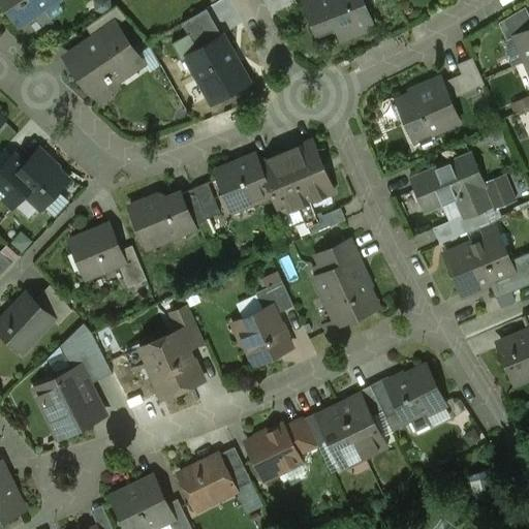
[(4,0),(22,24),(30,35),(47,24),(37,9),(51,0),(4,0)]
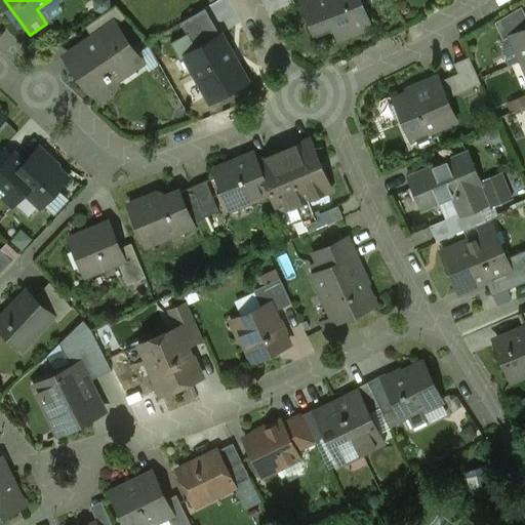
[(306,0),(303,2),(314,32),(344,19),(349,35),(370,28),(359,0),(306,0)]
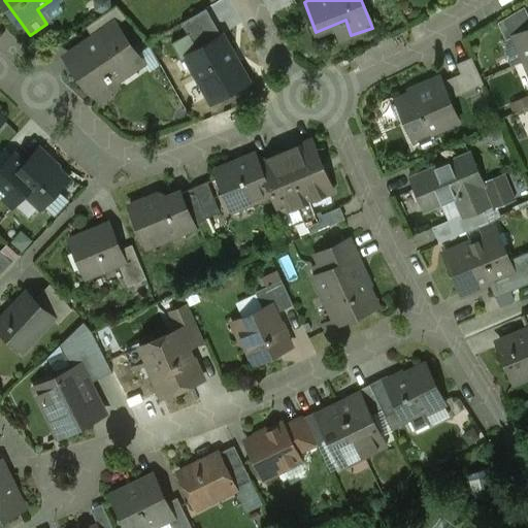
[(117,6),(86,28),(94,39),(95,40),(117,26),(127,19),(117,6)]
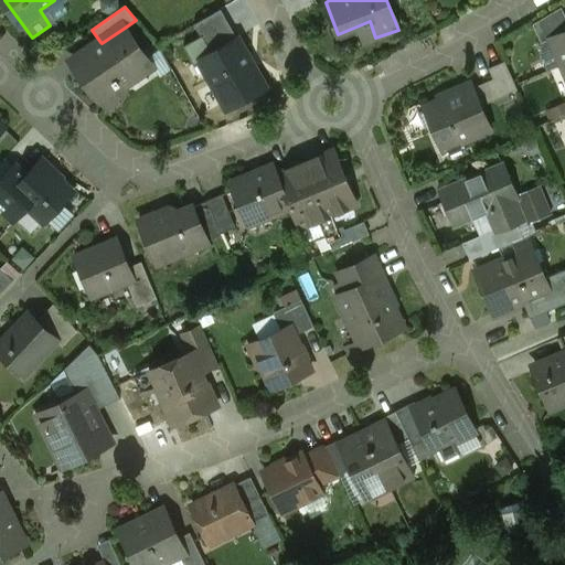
[(237,38),(221,9),(194,24),(210,53),(237,38)]
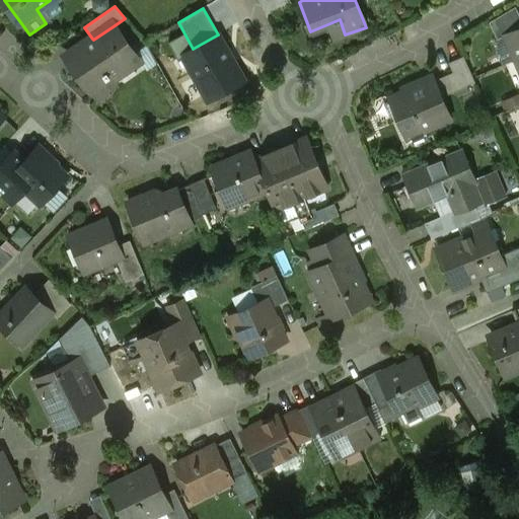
[(115,25),(93,40),(92,39),(87,43),(88,48),(83,51),(82,50),(67,60),(87,88),(100,100),(115,84),(110,78),(138,59),(115,25)]
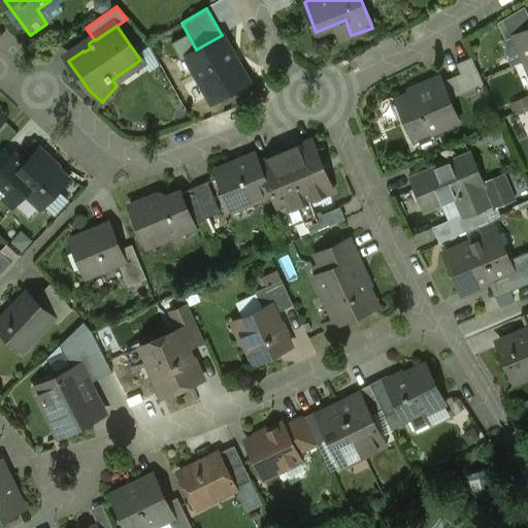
[(527,30),(515,36),(515,37),(517,36),(527,61),(527,60),(527,30)]
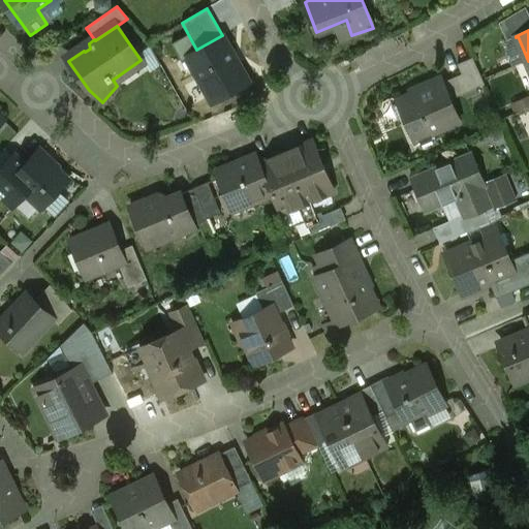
[(248,81),(222,35),(196,50),(186,56),(212,101),(248,81)]
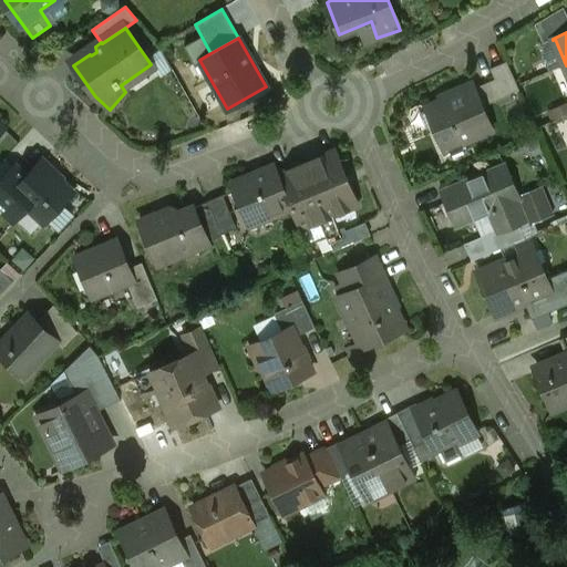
[(506,62),(490,70),(494,80),(488,82),(496,101),(518,91),(506,62)]
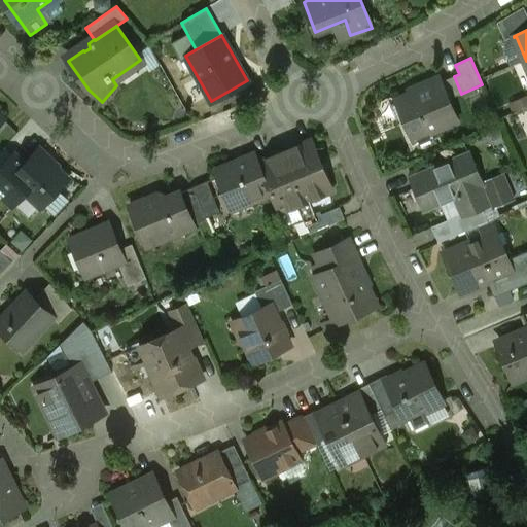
[(429,88),(427,81),(408,90),(410,96),(396,101),(413,140),(414,140),(430,133),(457,121),(441,82),(429,88)]
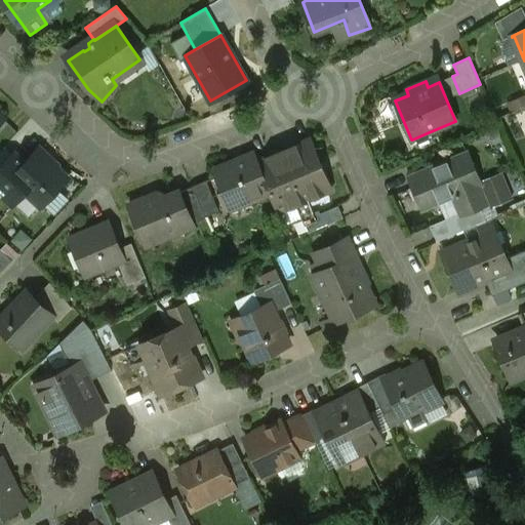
[(429,132),(412,139),(416,148),(433,140),(429,132)]
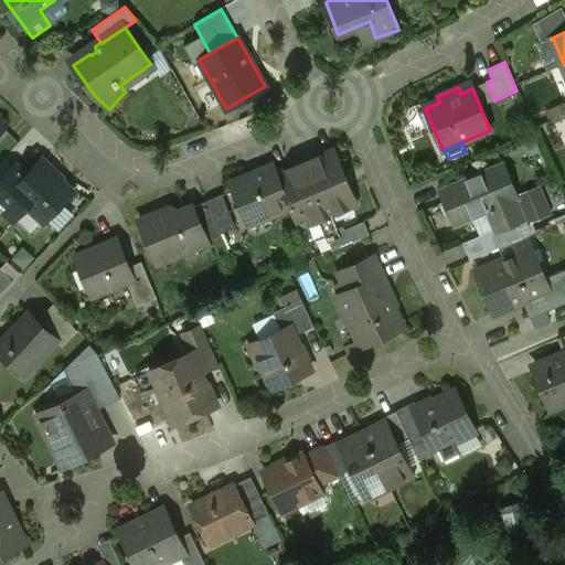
[(334,147),(275,171),(302,236),(319,228),(326,245),(358,232),(351,216),(361,213),(334,147)]
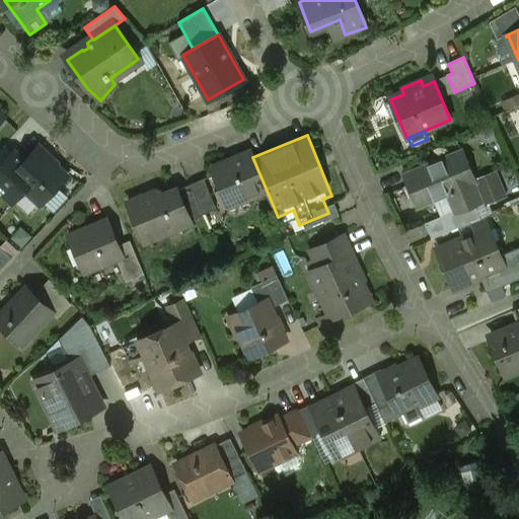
[(9,141),(0,149),(0,167),(10,176),(27,158),(9,141)]
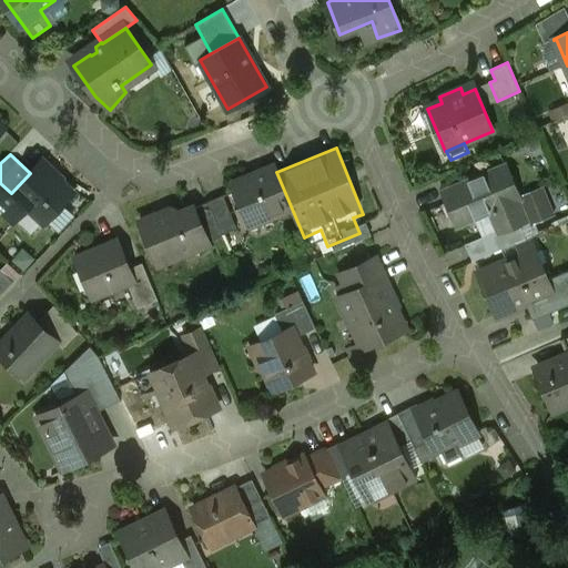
[(51,175),(40,164),(42,163),(41,162),(30,173),(11,193),(44,225),(74,193),(73,192),(71,193),(61,184),(61,174),(51,175)]
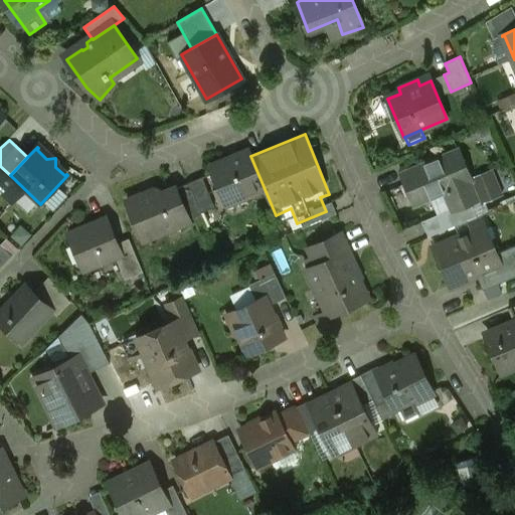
[(458,151),(401,174),(414,205),(447,192),(455,209),(470,203),(477,200),(469,182),(471,181),(458,151)]
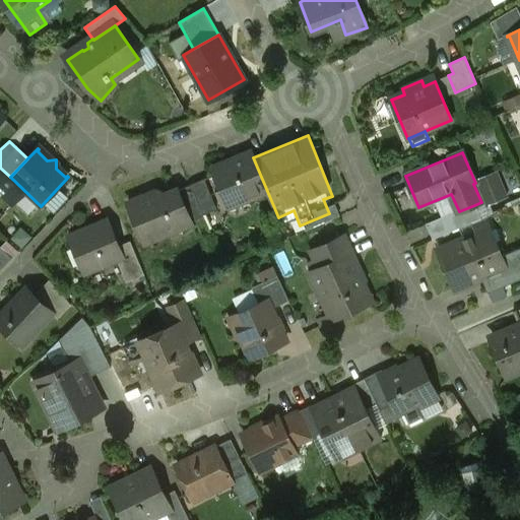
[(248,156),(209,173),(218,196),(224,193),(231,207),(263,194),(248,156)]
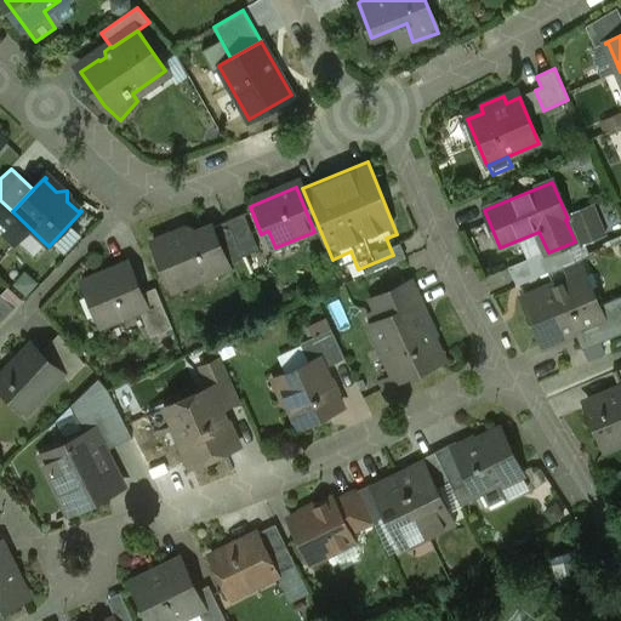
[(596,210),(570,221),(580,246),(605,235),(596,210)]
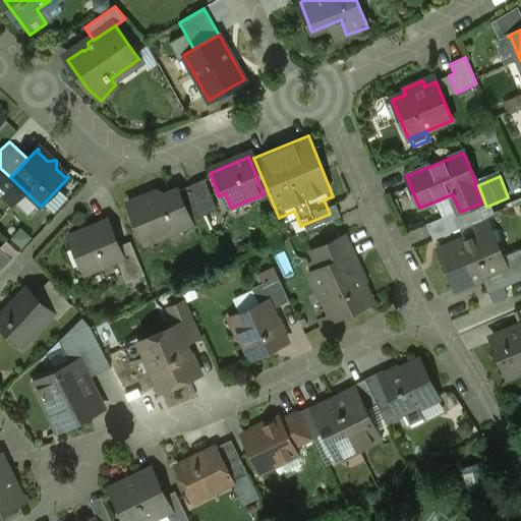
[(217,210),(205,180),(190,185),(190,186),(204,216),(217,210)]
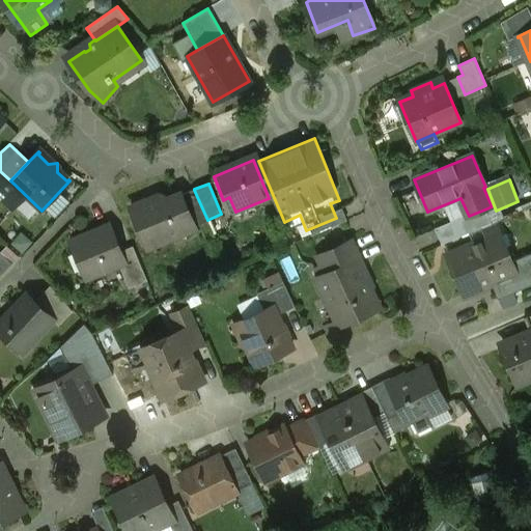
[(207,220),(194,190),(182,195),(195,227),(207,222),(207,220)]
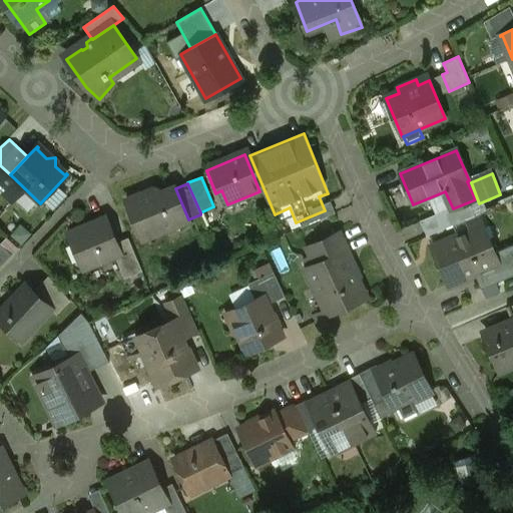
[(153,189),(125,201),(142,240),(188,220),(188,219),(175,188),(174,187),(161,193),(153,189)]
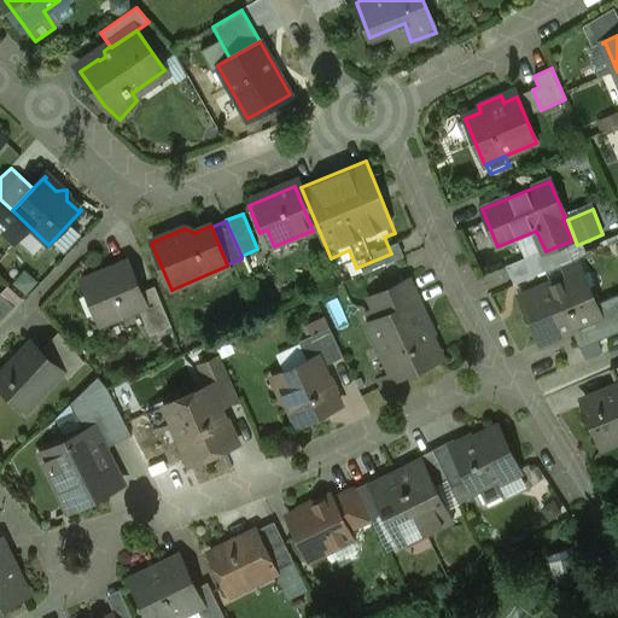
[(564,244),(546,251),(525,260),(532,277),(571,261),(564,244)]
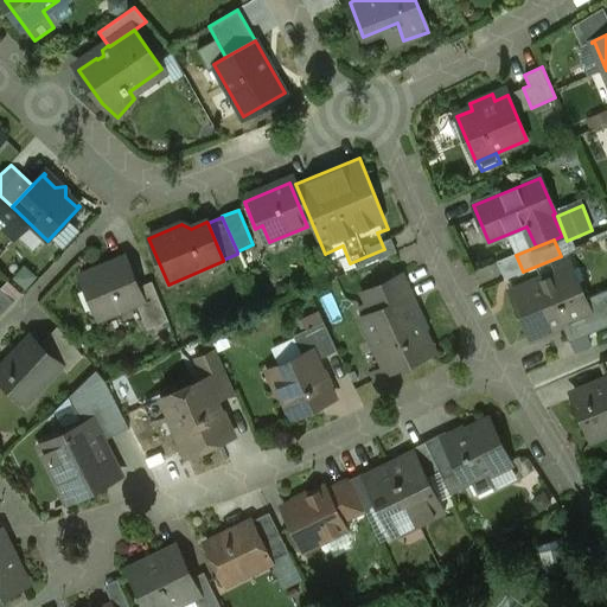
[(126,256),(80,276),(87,293),(83,301),(89,315),(97,320),(136,304),(144,301),(139,287),(126,256)]
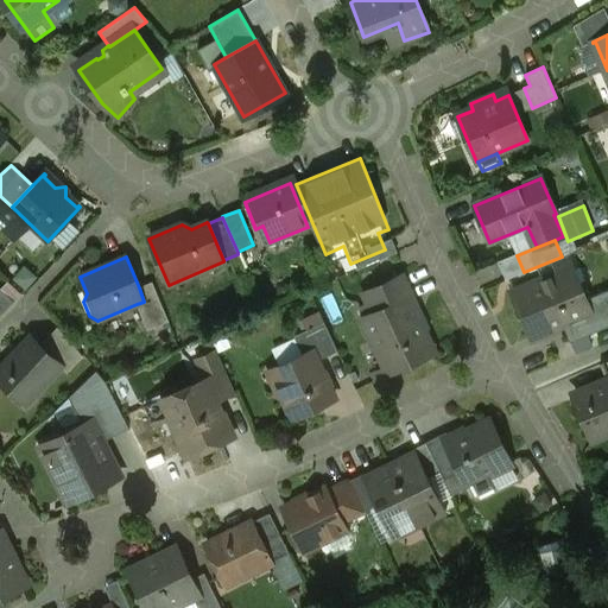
[(574,266),(512,292),(531,339),(563,325),(586,316),(581,302),(588,299),(574,266)]
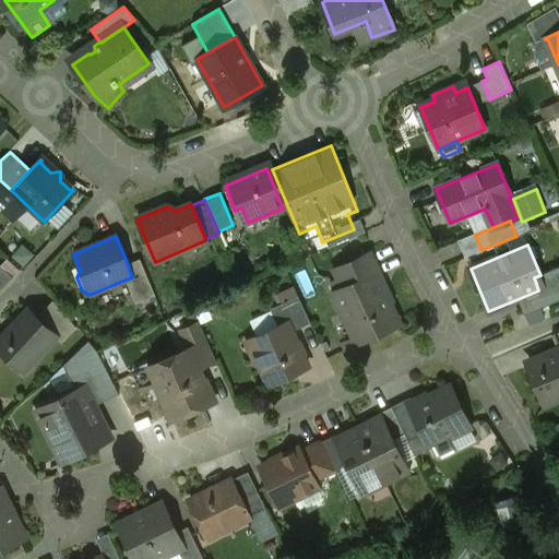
[(372,254),(334,272),(342,289),(333,294),(342,313),(344,312),(357,341),(344,347),(345,349),(399,324),(376,275),(381,273),(372,254)]
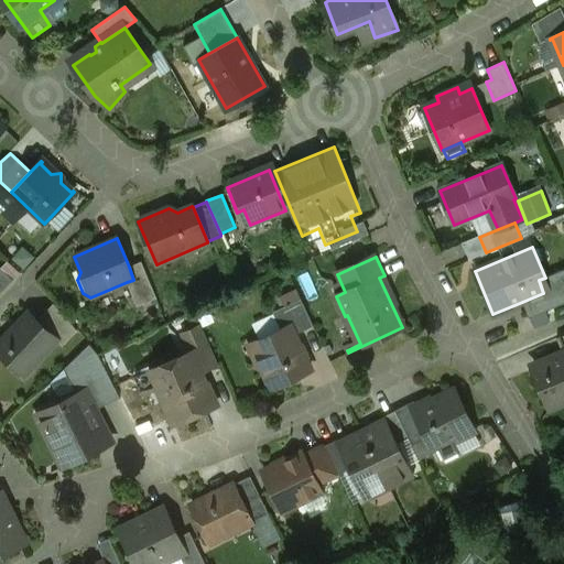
[(141,262),(129,267),(133,280),(127,282),(137,306),(156,299),(141,262)]
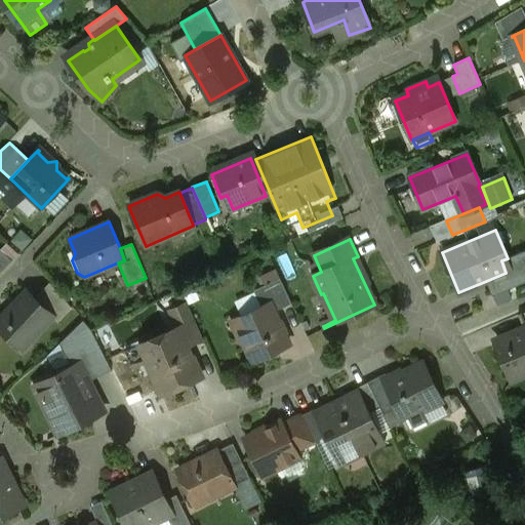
[(0,249),(0,273),(11,260),(0,249)]
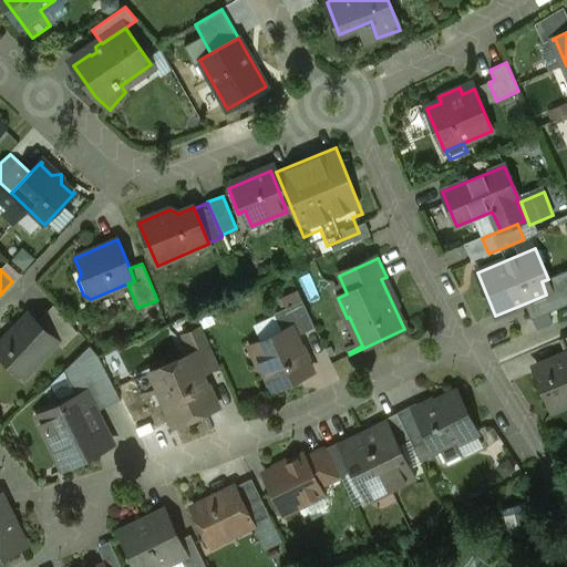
[(566,270),(548,279),(542,281),(546,295),(525,303),(532,320),(566,305),(566,270)]
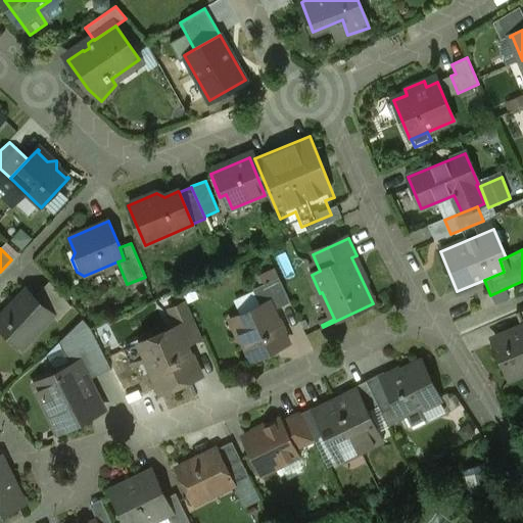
[(279,277),(252,289),(260,306),(269,302),(273,311),(290,302),(279,277)]
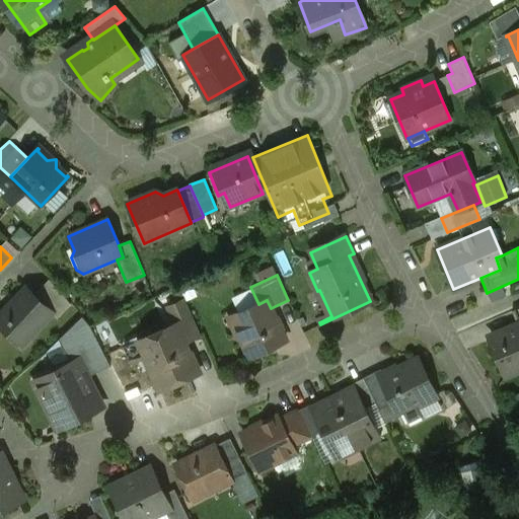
[(70,304),(49,280),(34,295),(52,312),(51,313),(57,318),(70,304)]
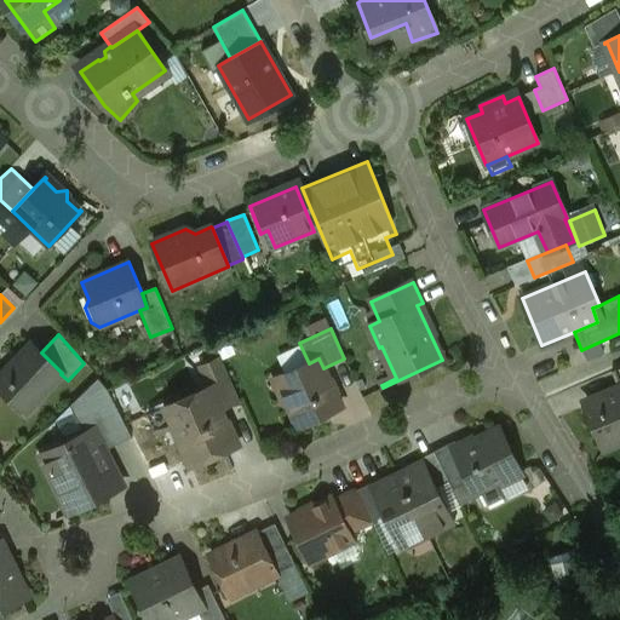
[(41,352),(32,344),(13,365),(12,363),(6,366),(5,372),(5,373),(0,378),(0,388),(16,403),(24,394),(34,402),(61,374),(62,373),(41,352)]
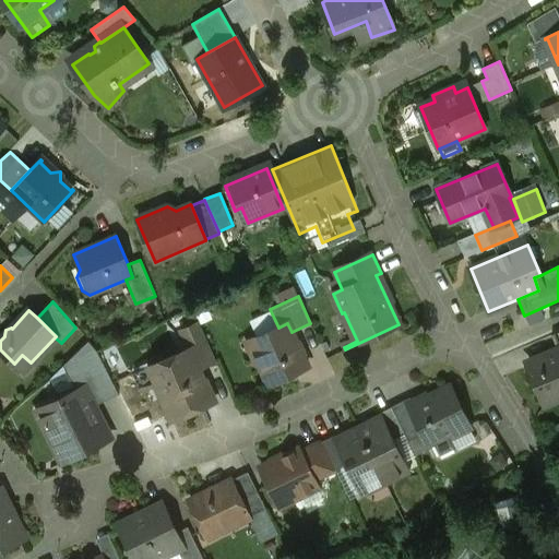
[(278,328),(254,339),(260,352),(254,354),(252,359),(254,366),(260,367),(269,384),(308,367),(300,352),(301,348),(300,344),(296,342),(292,332),(287,323),(278,328)]
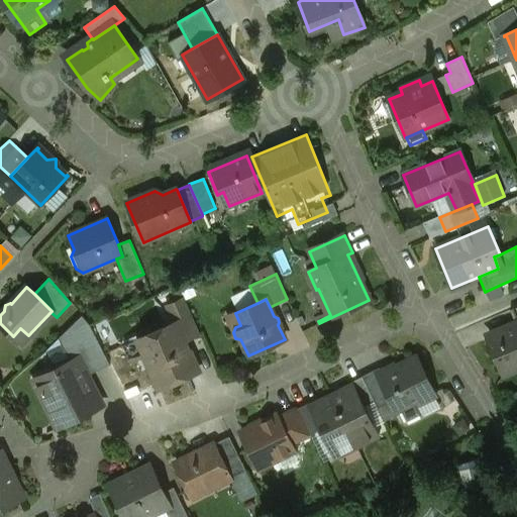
[(199,333),(185,300),(168,307),(175,323),(176,322),(184,340),(199,333)]
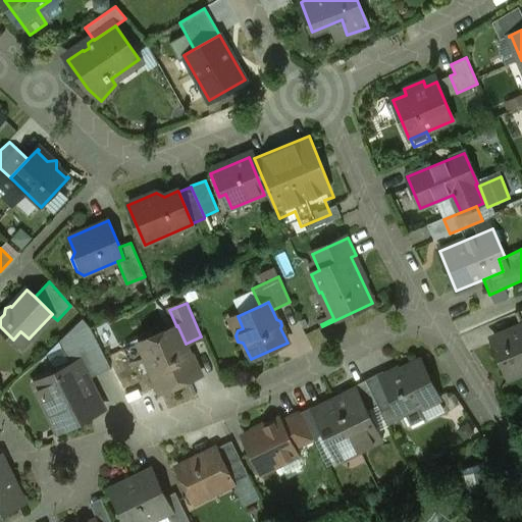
[(83,319),(59,342),(70,365),(79,361),(88,379),(111,368),(91,328),(83,319)]
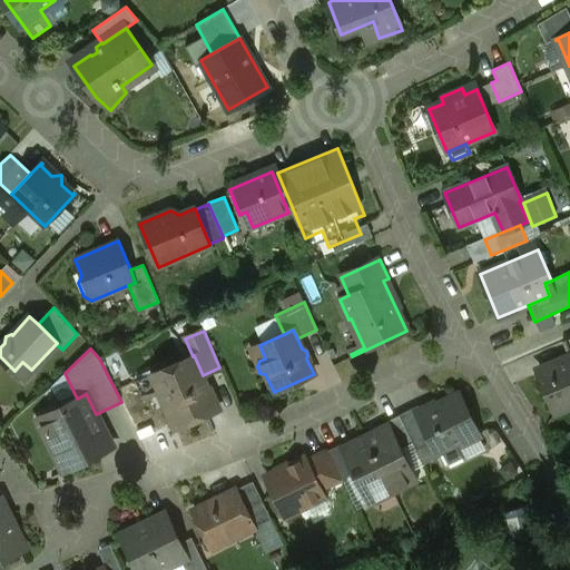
[(193,356),(151,374),(174,425),(185,421),(192,424),(195,416),(216,406),(203,375),(194,355),(193,356)]
